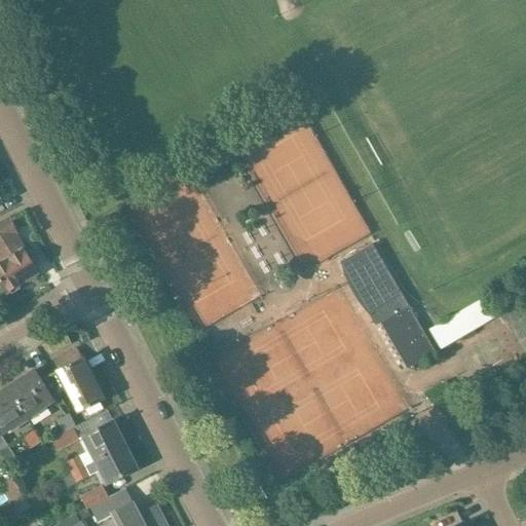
[(0,287),(5,295),(36,275),(22,252),(14,236),(15,235),(8,221),(0,225),(0,287)]
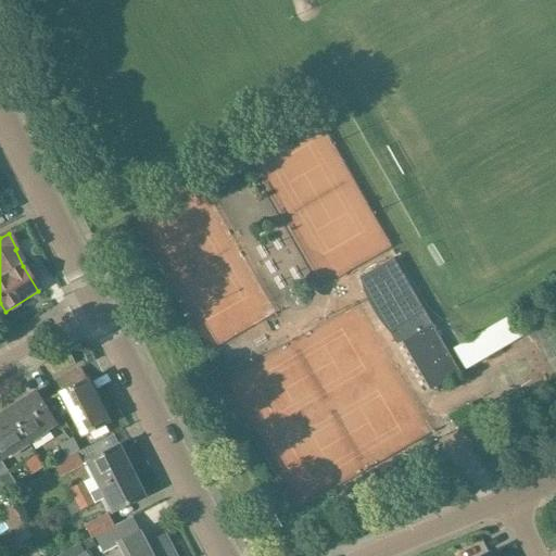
[(366,292),(365,293),(368,302),(374,312),(379,320),(389,332),(393,329),(402,344),(429,391),(458,374),(392,258),(357,278),(366,292)]
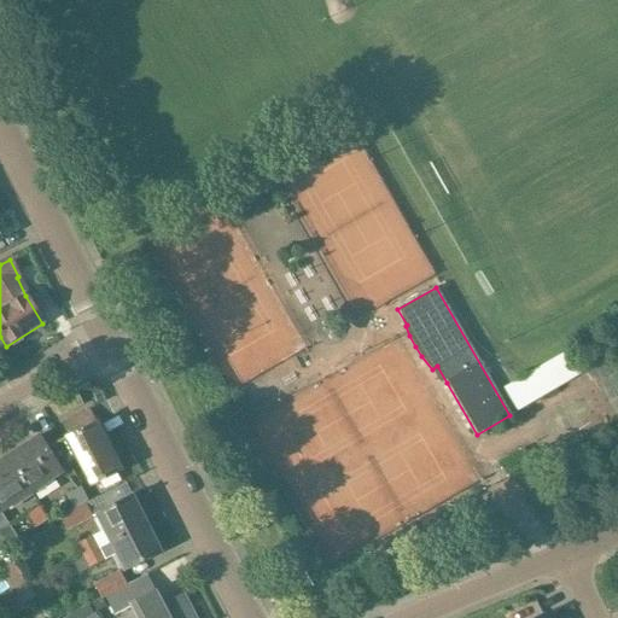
[(617,324),(604,332),(614,353),(617,350),(617,324)]
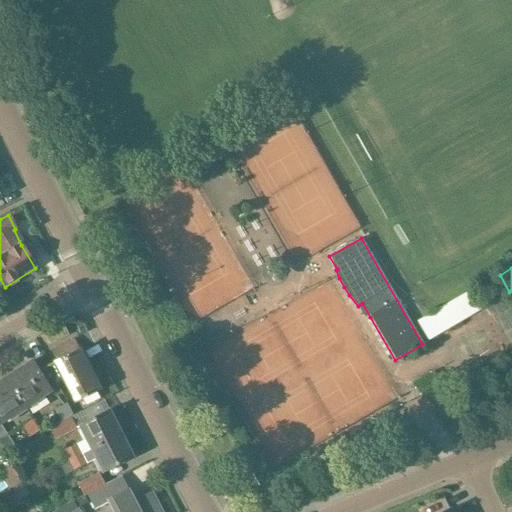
[(419,319),(431,340),(488,307),(476,287),(419,319)]
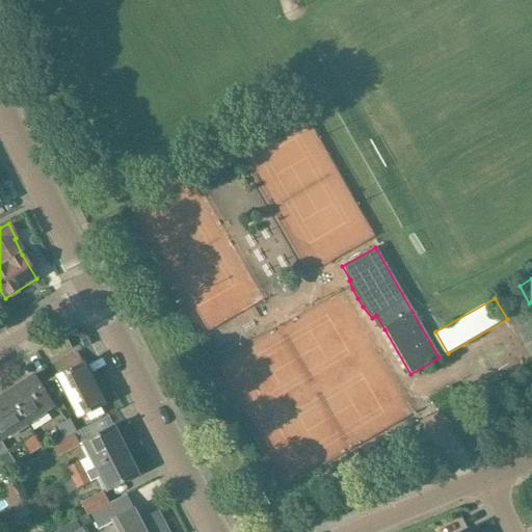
[(76,419),(101,406),(75,354),(51,366),(57,377),(49,381),(57,399),(64,395),(76,419)]
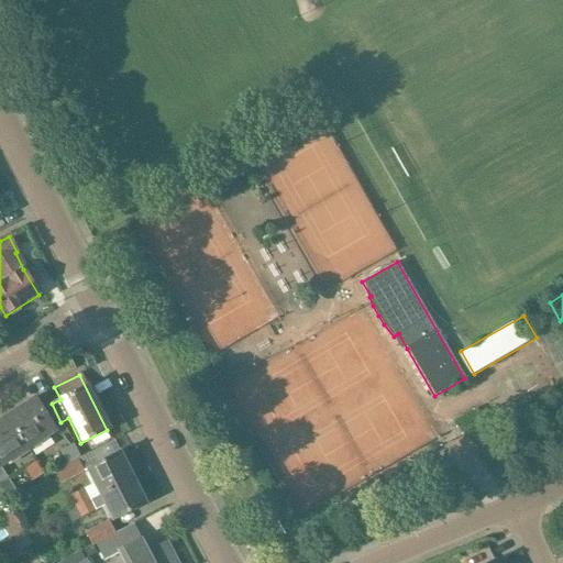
[(34,399),(6,417),(25,449),(54,430),(53,428),(61,422),(52,404),(40,411),(34,399)]
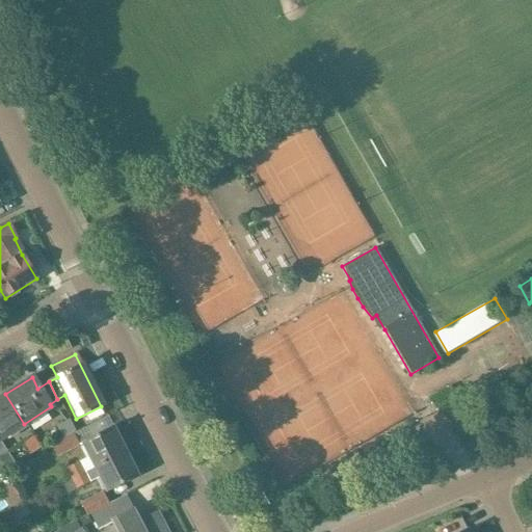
[(0,439),(24,424),(5,394),(0,397),(0,439)]
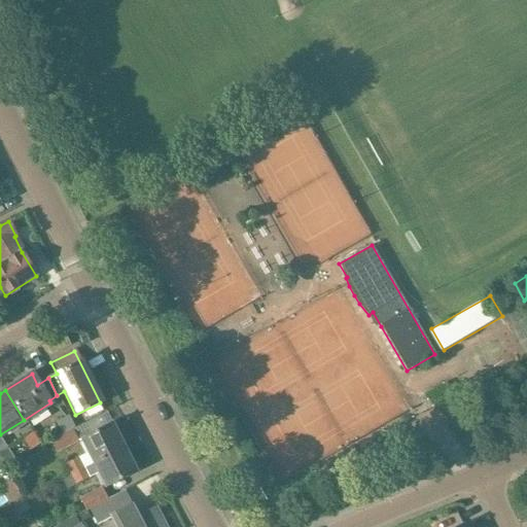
[(62,434),(73,428),(75,427),(69,416),(57,422),(62,434)]
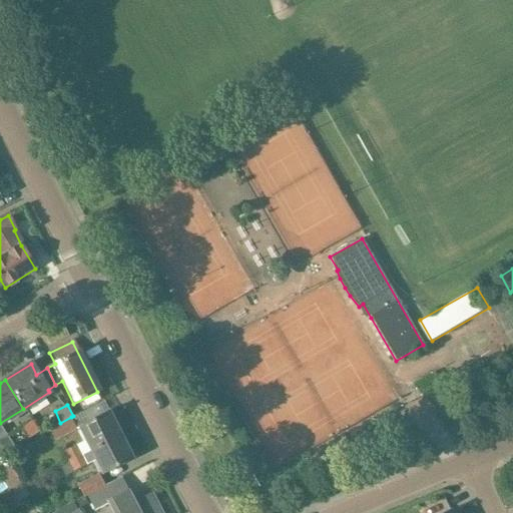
[(454,410),(460,422),(468,417),(462,405),(454,410)]
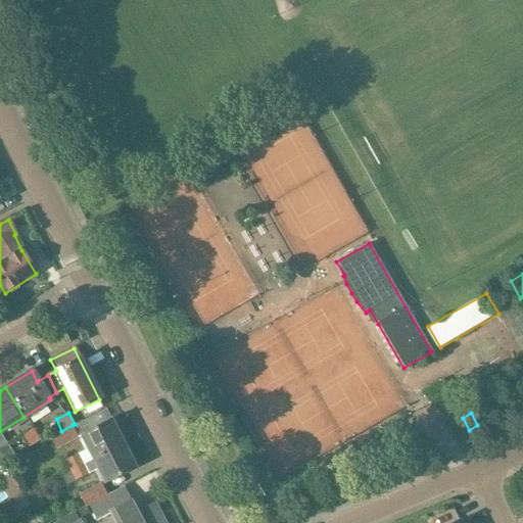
[(87,450),(65,461),(69,471),(123,444),(110,421),(80,436),(87,450)]
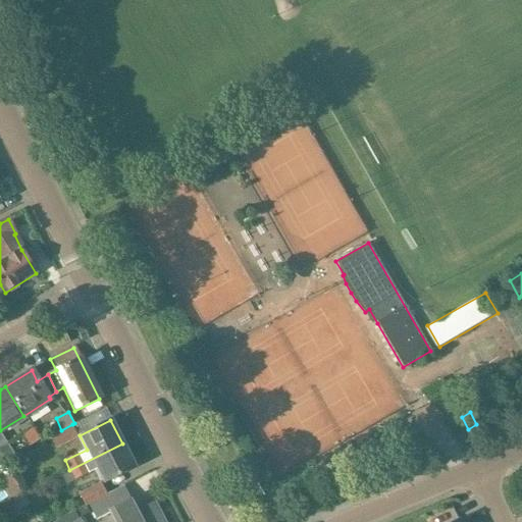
[(72,426),(50,436),(56,449),(79,437),(72,426)]
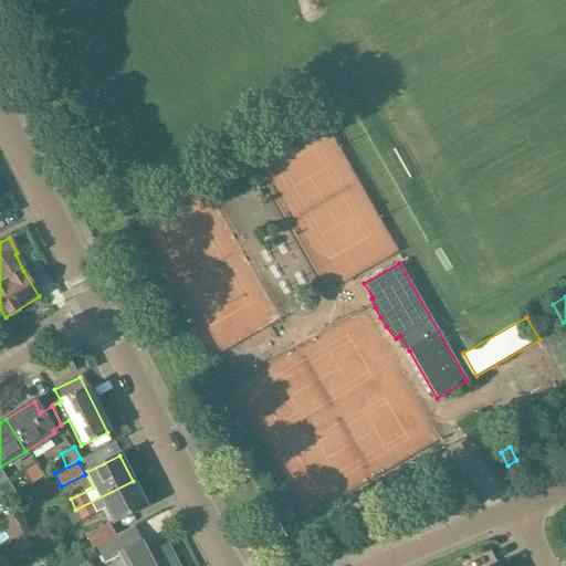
[(23,472),(31,485),(43,477),(35,464),(23,472)]
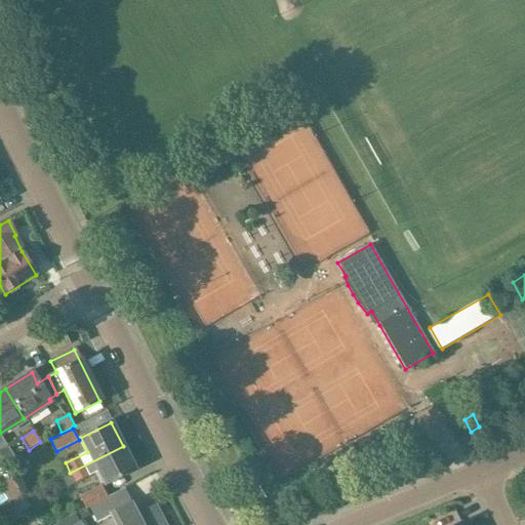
[(0,457),(4,465),(14,457),(1,438),(0,438),(0,457)]
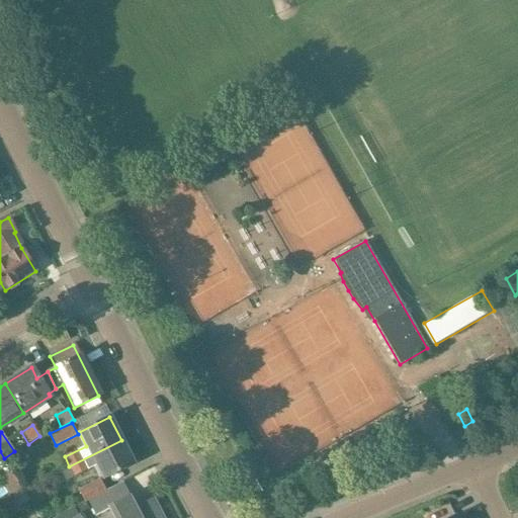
[(59,472),(64,482),(96,465),(103,479),(133,463),(121,440),(69,466),(70,467),(59,472)]
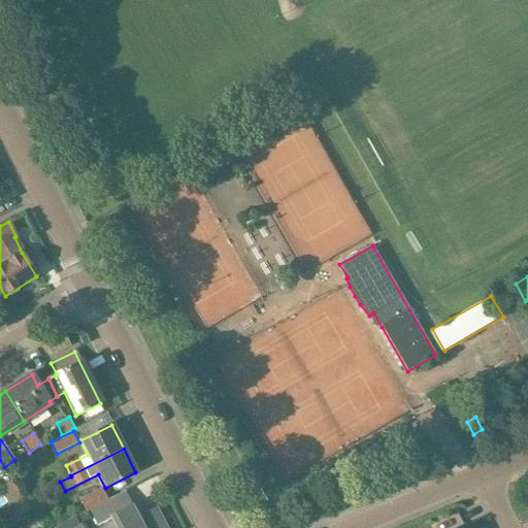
[(11,481),(0,487),(0,488),(11,505),(18,502),(23,498),(11,481)]
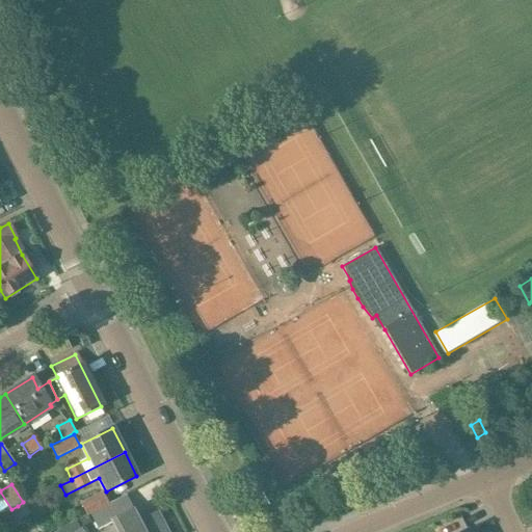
[(80,503),(86,515),(86,516),(109,505),(102,493),(80,503)]
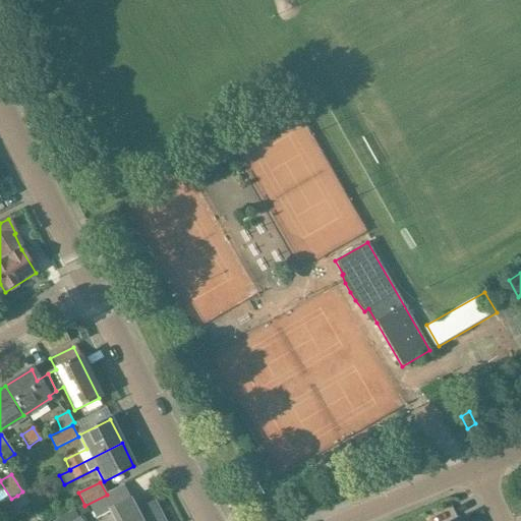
[(161,520),(153,504),(134,513),(122,488),(90,505),(96,517),(110,509),(115,520),(161,520)]
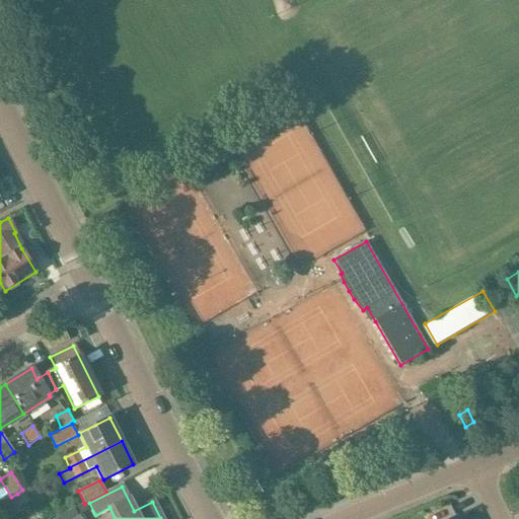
[(22,490),(17,494),(11,497),(19,509),(30,502),(22,490)]
